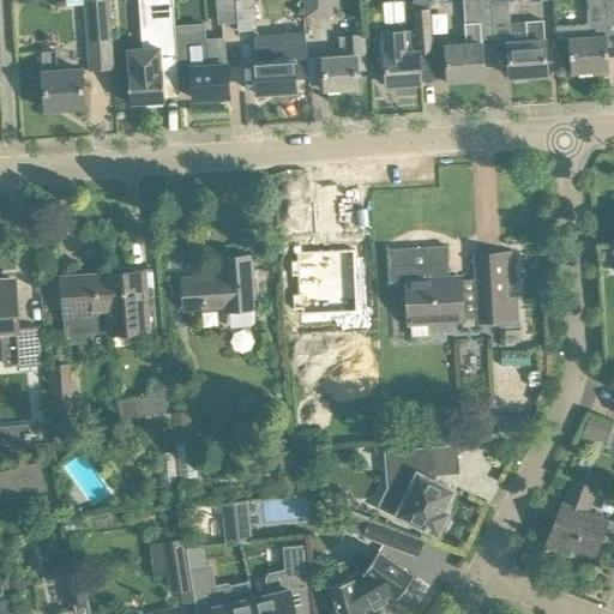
[(114,68),(108,0),(65,0),(66,6),(83,4),(89,71),(114,68)]
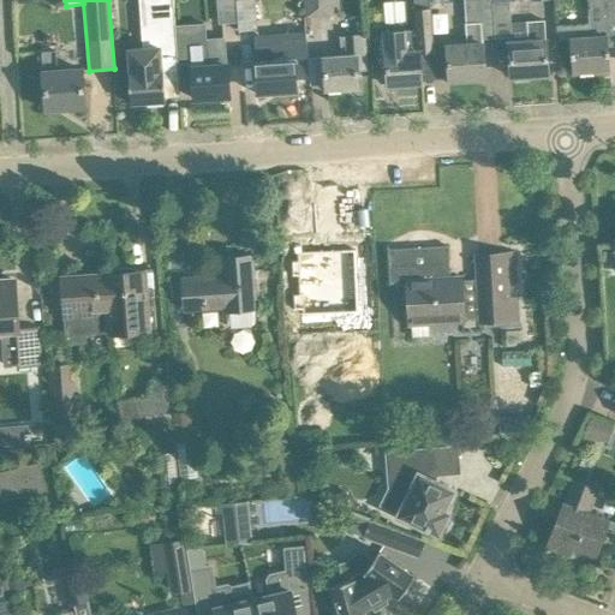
[(143,48),(129,49),(130,72),(129,72),(131,102),(147,102),(148,106),(162,105),(162,101),(166,101),(165,97),(180,96),(179,81),(178,72),(174,24),(172,0),(156,0),(159,25),(143,27),(145,47),(143,48)]
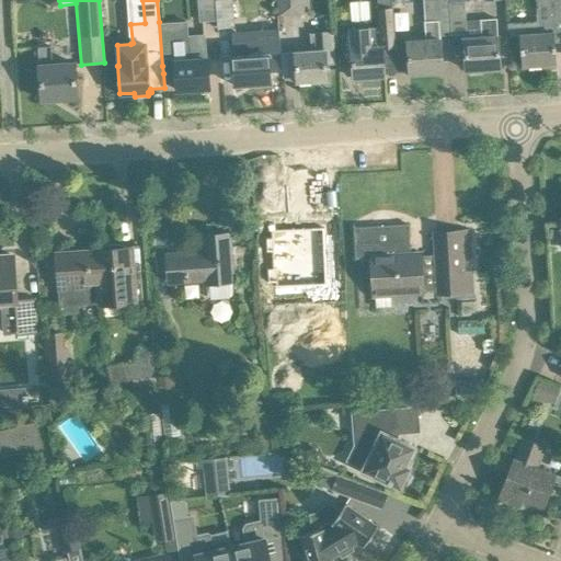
[(197,0),(199,21),(207,21),(217,20),(215,0),(197,0)]
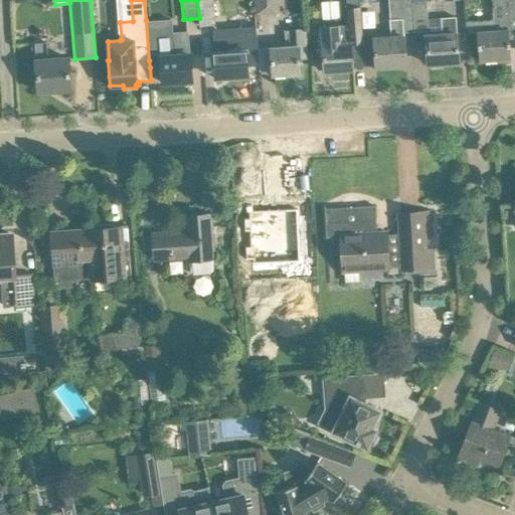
[(212,0),(197,0),(199,18),(199,25),(215,24),(212,0)]
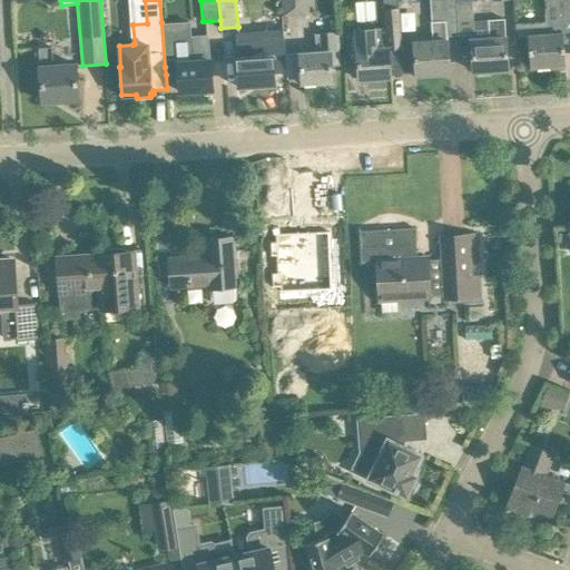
[(282,0),(283,16),(311,13),(308,0),(282,0)]
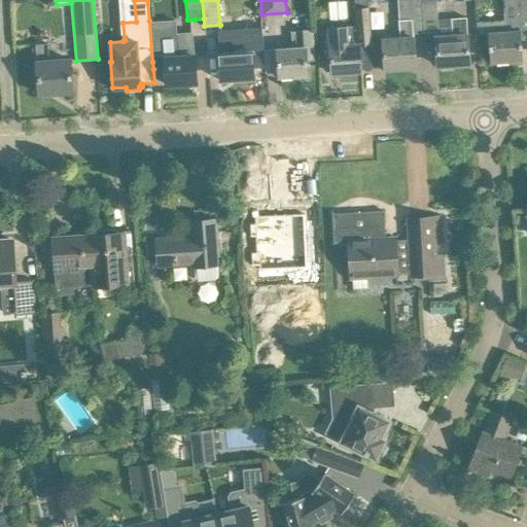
[(357,29),(322,32),(324,60),(330,59),(331,72),(361,70),(359,45),(372,44),(370,18),(369,7),(367,0),(354,0),(355,8),(357,29)]
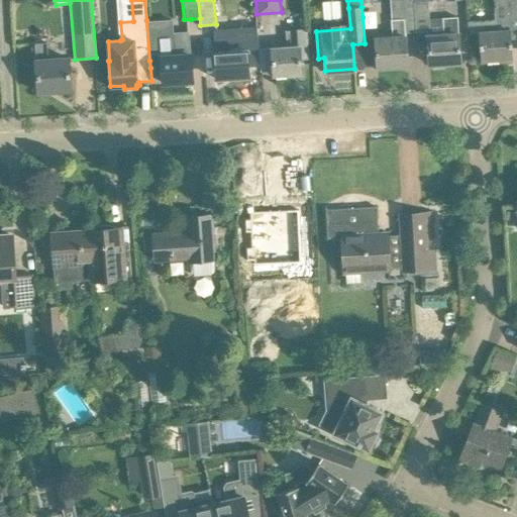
[(392,34),(375,36),(376,40),(378,68),(408,65),(406,35),(406,30),(416,29),(414,2),(413,0),(390,0),(392,20),(391,20),(392,34)]
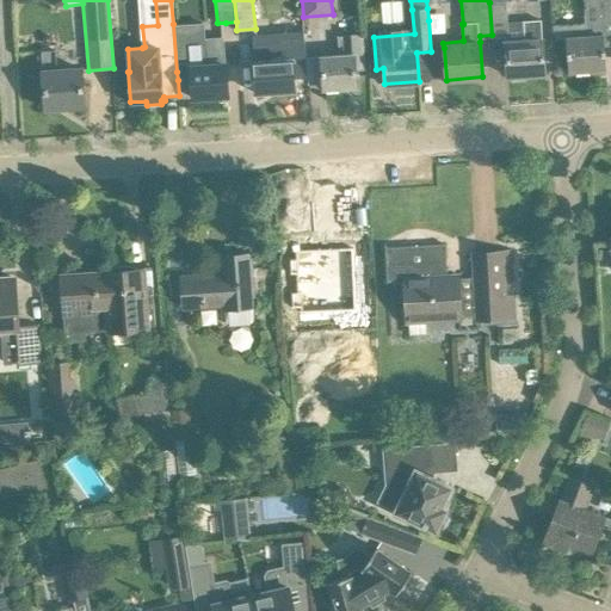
[(602,22),(610,20),(610,0),(584,0),(585,14),(585,22),(553,24),(554,41),(567,39),(569,72),(606,68),(604,35),(603,35),(602,22)]
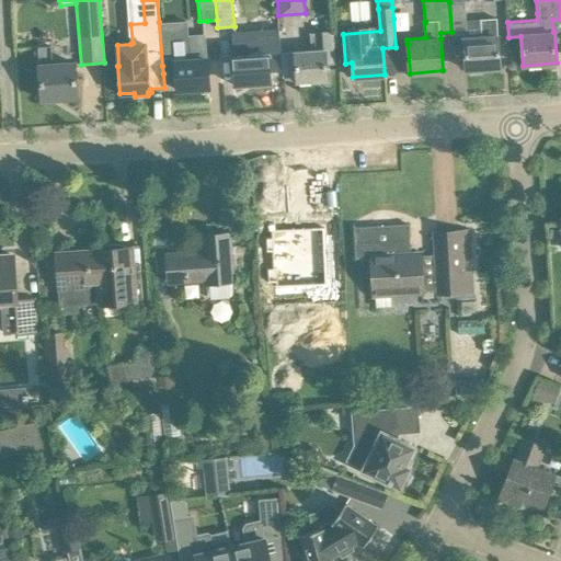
[(466,21),(465,1),(449,2),(451,32),(451,34),(465,33),(467,33),(466,21)]
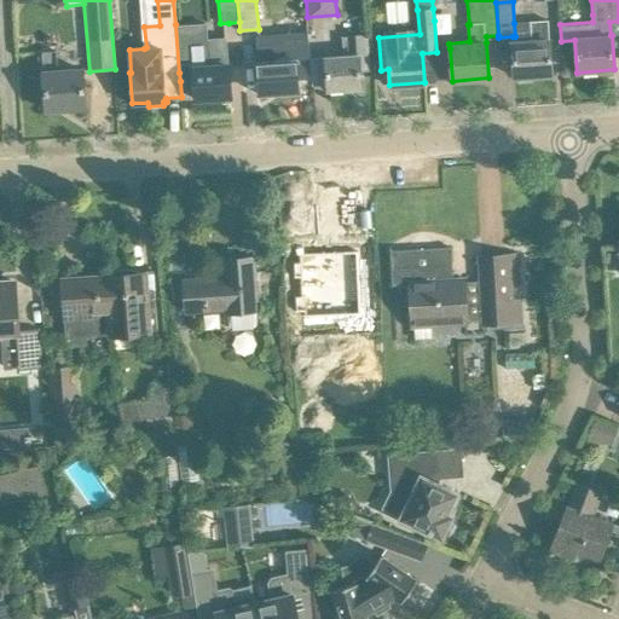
[(551,74),(550,40),(549,40),(548,19),(531,21),(531,22),(514,23),(515,36),(513,36),(513,42),(514,76),(518,76),(520,81),(531,80),(532,75),(551,74)]
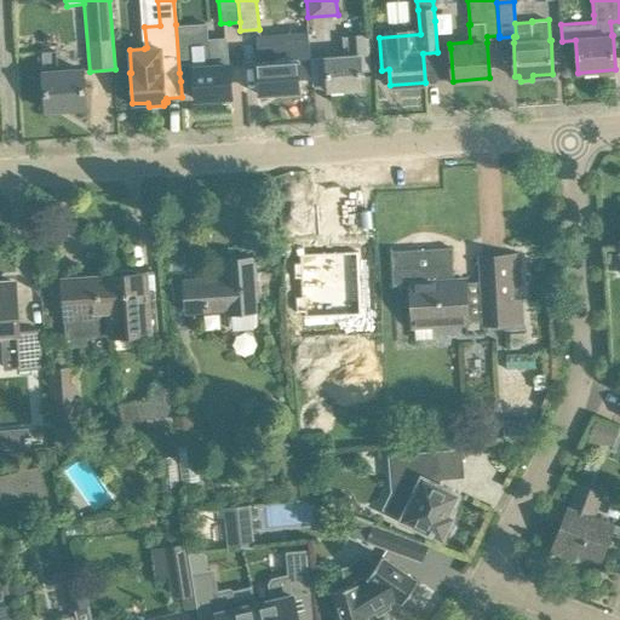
[(207,22),(176,24),(179,73),(181,81),(195,80),(196,99),(231,97),(229,64),(227,45),(227,36),(217,38),(208,38),(207,22)]
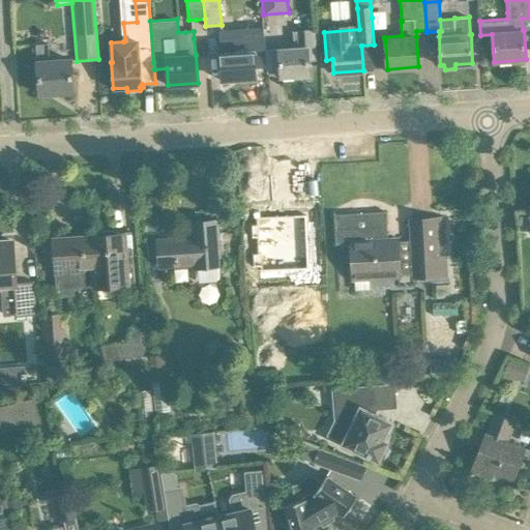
[(223,81),(255,79),(254,51),(239,52),(237,27),(218,28),(223,81)]
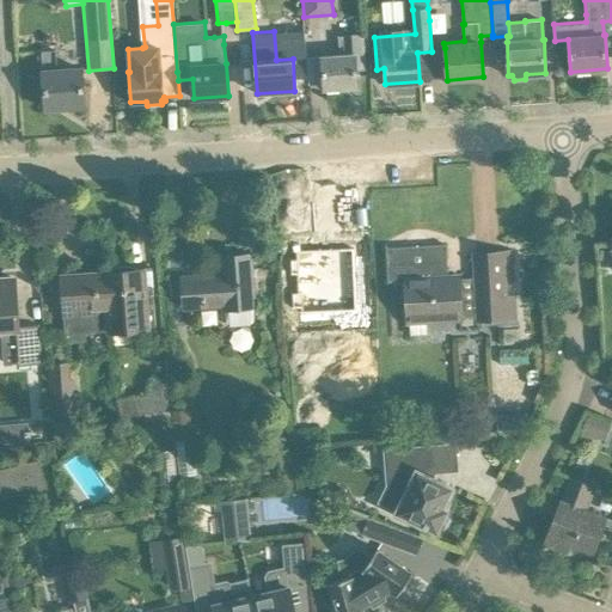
[(356,68),(365,68),(362,35),(338,36),(340,56),(322,57),(324,89),(357,86),(356,68)]
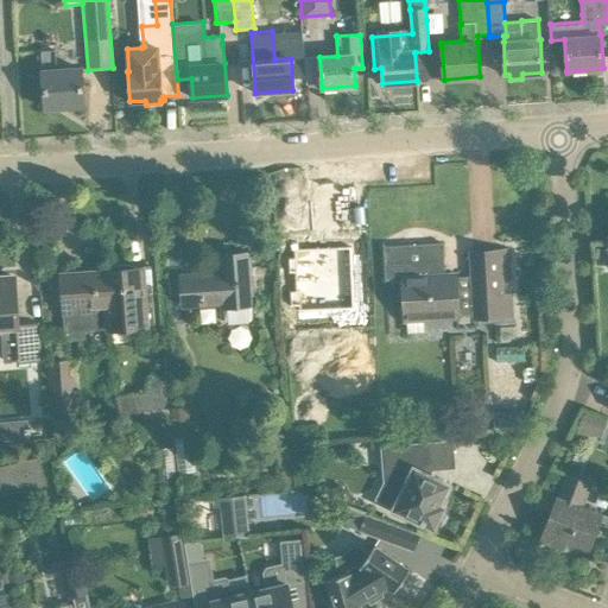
[(45,108),(84,105),(82,70),(56,71),(54,49),(40,50),(45,108)]
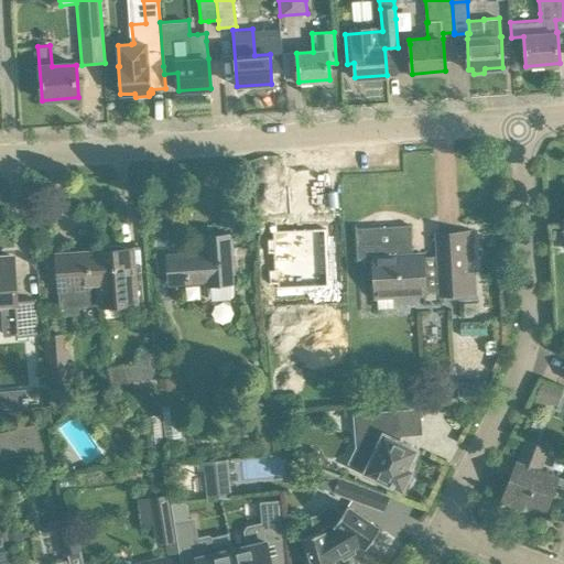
[(441,294),(475,292),(472,231),(436,234),(437,256),(423,257),(422,256),(413,256),(411,225),(356,228),(358,260),(375,259),(377,295),(425,293),(425,290),(440,289),(441,294)]
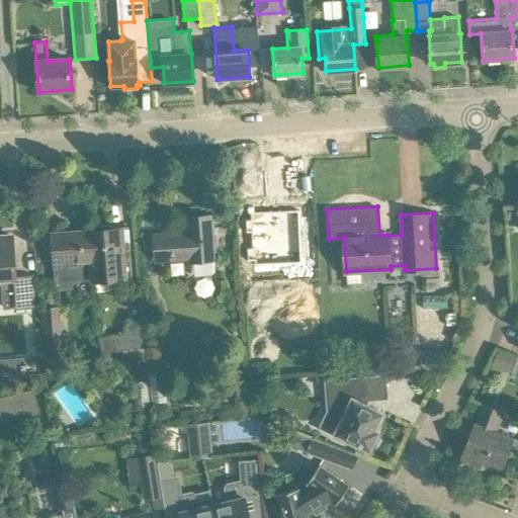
[(255,265),(318,262),(316,225),(299,226),(299,210),(251,213),(252,249),(254,249),(255,265)]
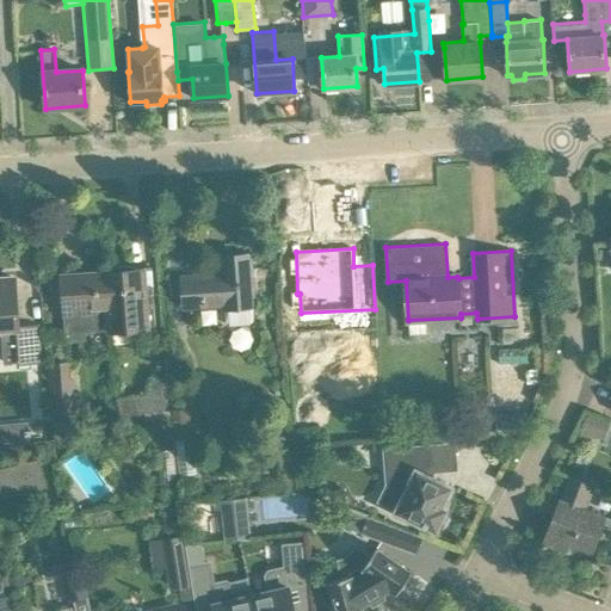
[(254,319),(253,306),(250,253),(221,255),(222,275),(183,277),(185,307),(224,303),(226,322),(229,325),(251,323),(254,319)]
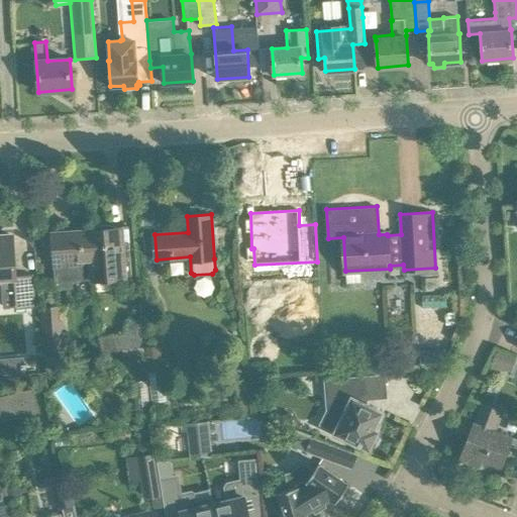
[(121,227),(118,227),(111,225),(104,224),(97,226),(90,229),(89,229),(90,243),(94,243),(95,262),(93,262),(95,280),(125,278),(125,276),(131,276),(129,242),(122,242),(121,227)]
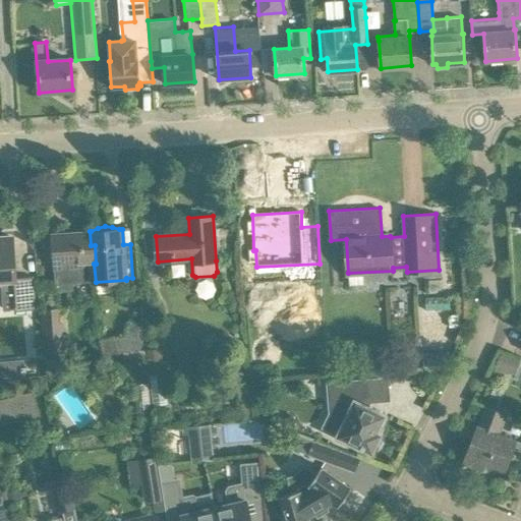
[(93,282),(96,282),(94,264),(96,264),(95,245),(91,245),(90,231),(89,231),(89,235),(54,237),(56,269),(55,269),(57,291),(73,289),(72,282),(93,281),(93,282)]
